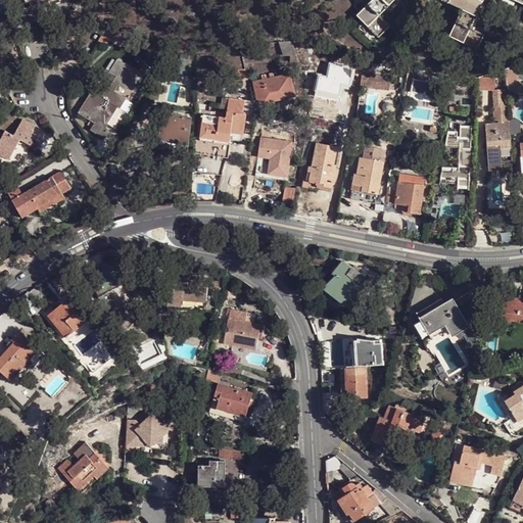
[(393,0),(371,0),(357,15),(378,38),(389,26),(379,15),(393,0)]
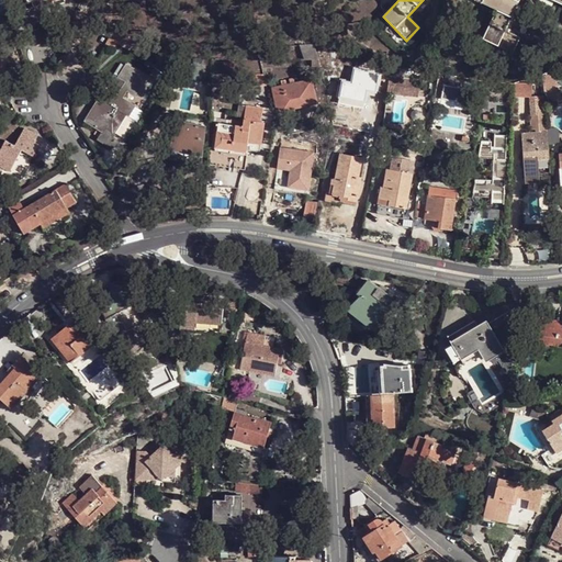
[(561,0),(474,0),(496,10),(483,40),(513,53),(519,37),(505,31),(519,0),(551,0),(561,4),(561,0)]
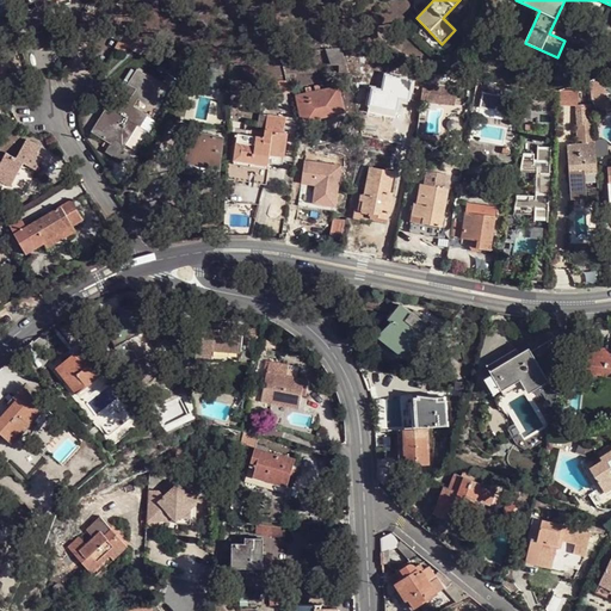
[(127,48),(133,37),(123,32),(115,47),(124,53),(127,48)]
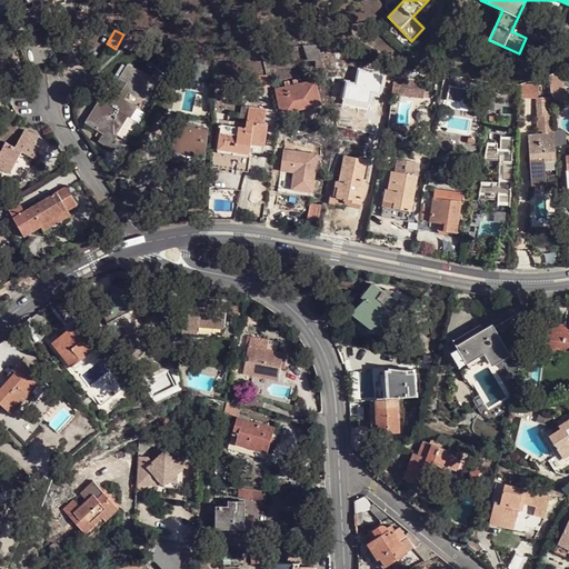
[(130,50),(137,39),(123,35),(118,45),(130,50)]
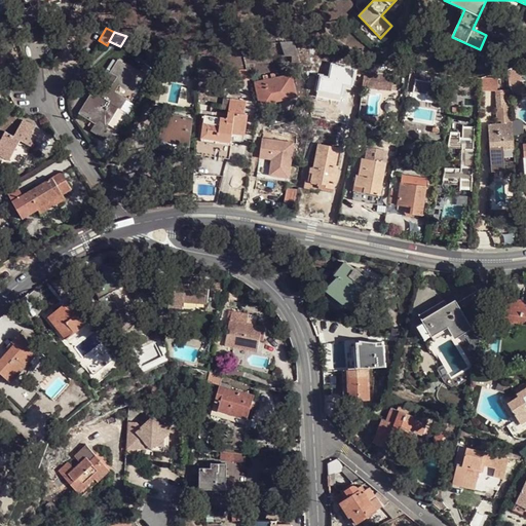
[(297,55),(295,41),(278,42),(282,55),(289,55),(297,55)]
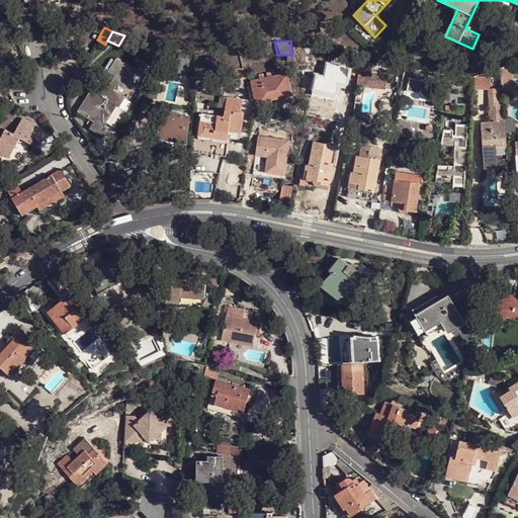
[(117,106),(123,97),(112,90),(117,82),(125,88),(136,72),(116,60),(115,61),(112,59),(103,73),(109,77),(98,94),(92,89),(79,110),(95,121),(90,128),(98,134),(106,121),(105,120),(115,105),(117,106)]
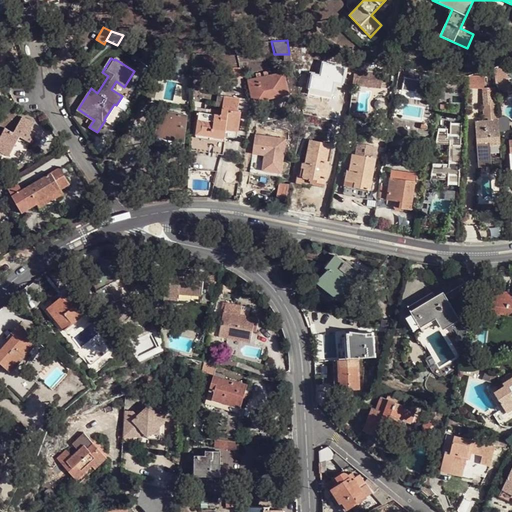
[(185,59),(183,59),(173,58),(169,71),(183,72),(185,59)]
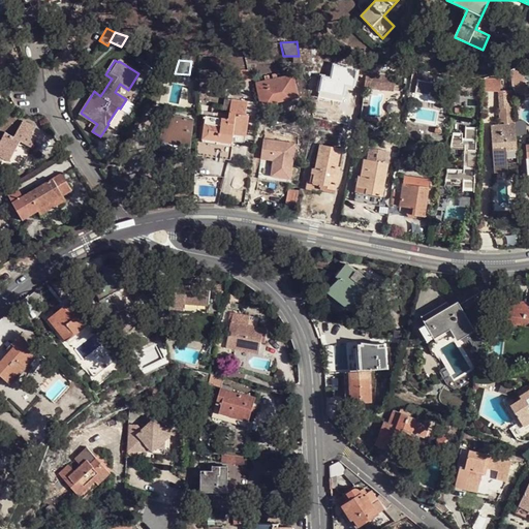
[(247,70),(231,69),(231,82),(251,84),(247,70)]
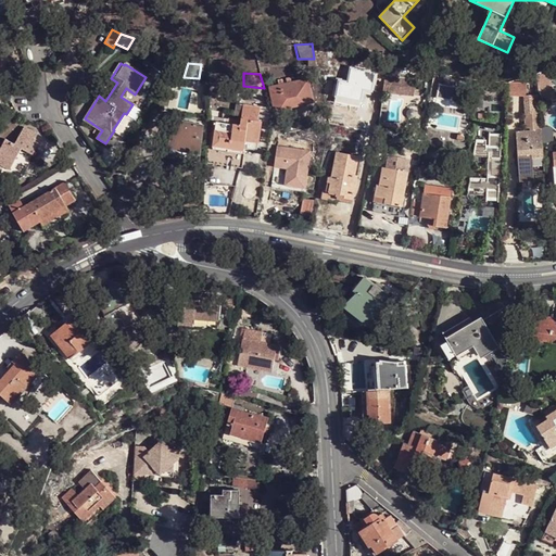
[(538,79),(539,90),(552,85),(548,75),(538,79)]
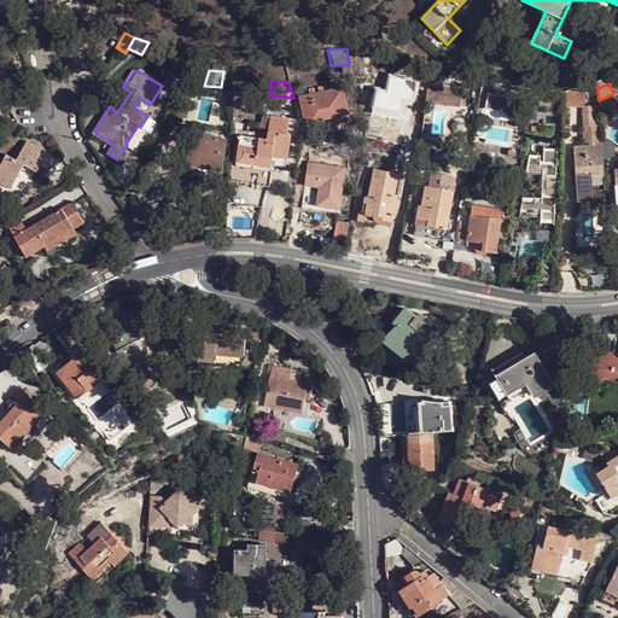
[(460,105),(461,87),(426,85),(425,103),(460,105)]
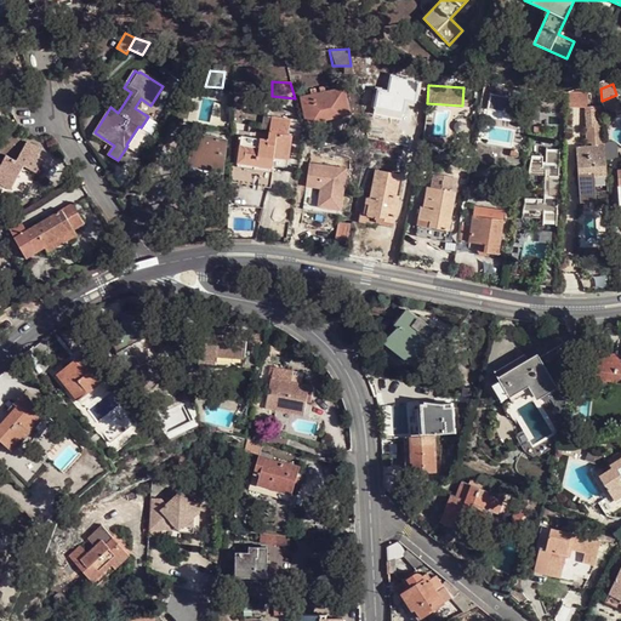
[(315,93),(314,90),(314,89),(311,90),(312,95),(301,97),(305,118),(308,118),(307,119),(307,120),(308,121),(309,123),(311,123),(349,114),(343,87),(325,91),(324,86),(319,87),(319,89),(320,93),(315,93)]
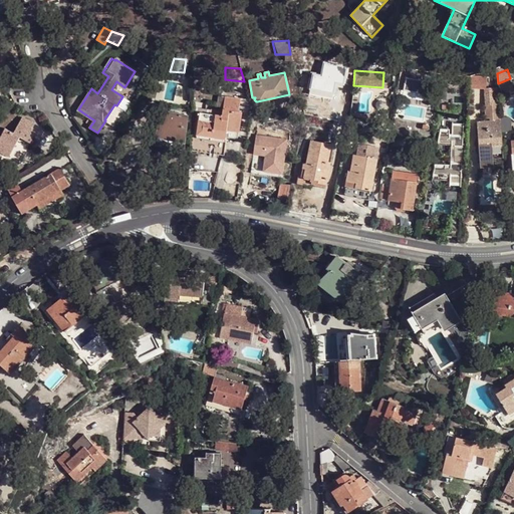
[(420,80),(411,78),(409,90),(418,91),(420,80)]
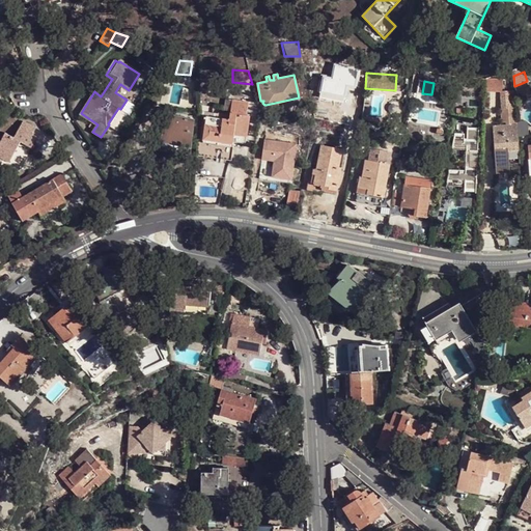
[(527,81),(514,86),(518,96),(530,93),(527,81)]
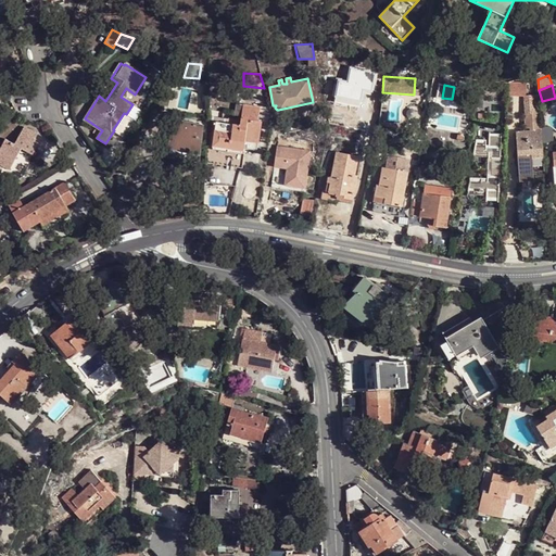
[(540,112),(539,99),(523,101),(525,113),(540,112)]
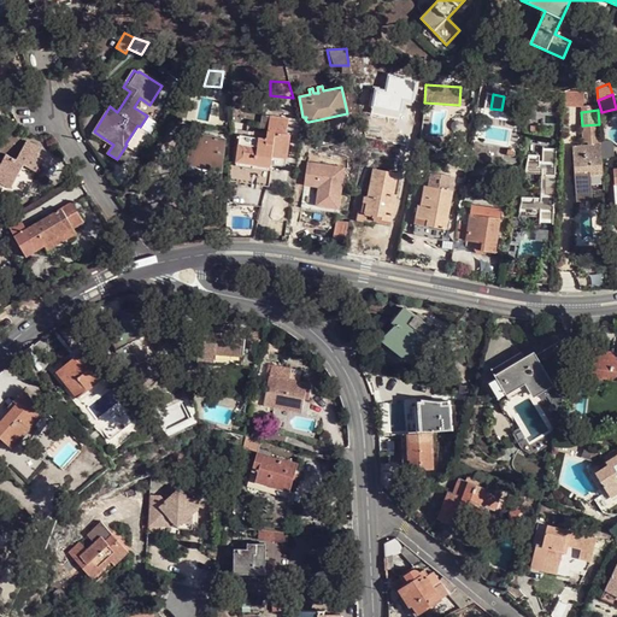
[(158,123),(147,116),(140,127),(151,134),(158,123)]
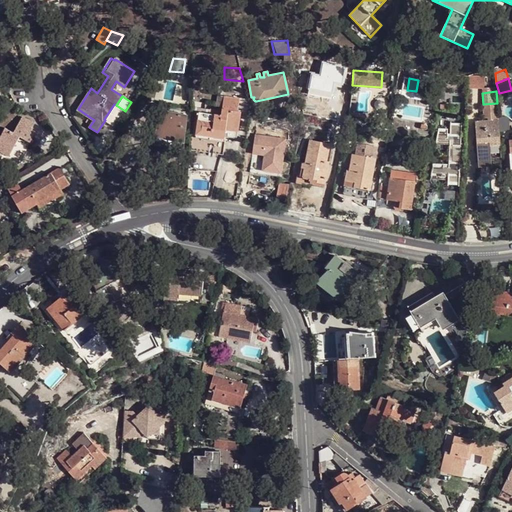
[(239,102),(224,99),(221,116),(218,115),(219,111),(204,108),(203,112),(202,119),(199,118),(197,134),(189,133),(188,149),(209,152),(211,136),(215,137),(212,153),(217,153),(223,154),(225,138),(226,135),(235,136),(240,111),(237,110),(239,102)]
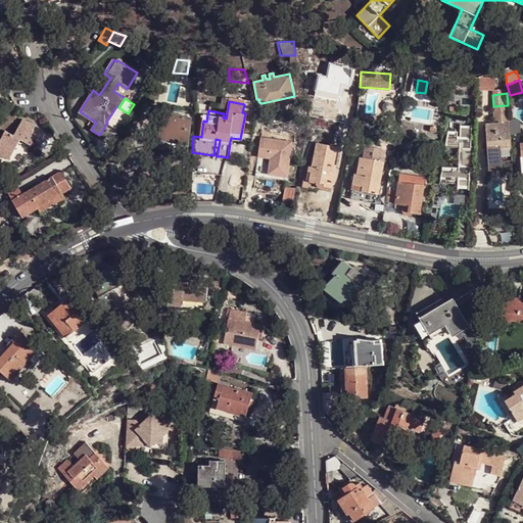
[(162,111),(154,110),(151,121),(159,124),(162,111)]
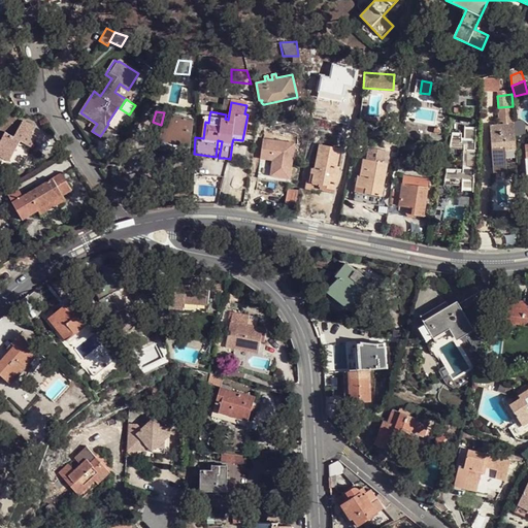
[(161,136),(190,142),(191,131),(192,120),(167,113),(161,136)]
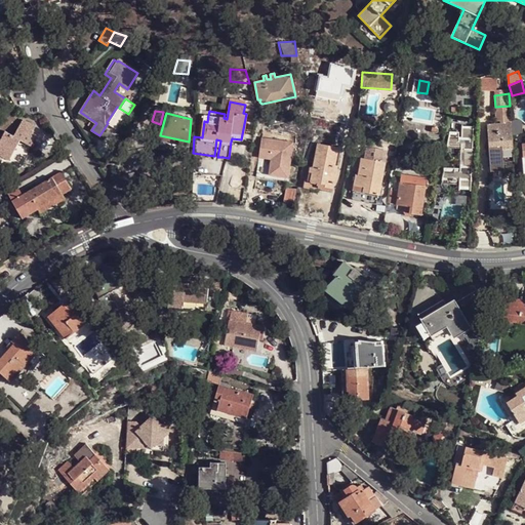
[(34,127),(23,121),(13,136),(6,131),(0,142),(0,155),(9,160),(21,139),(31,146),(36,136),(31,134),(34,127)]
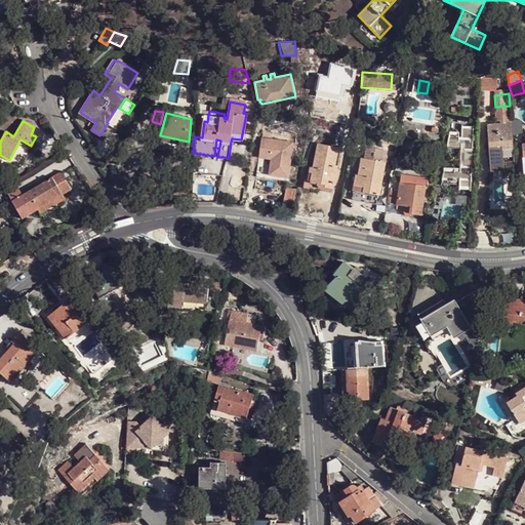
[(487,124),(488,145),(513,143),(511,123),(487,124)]
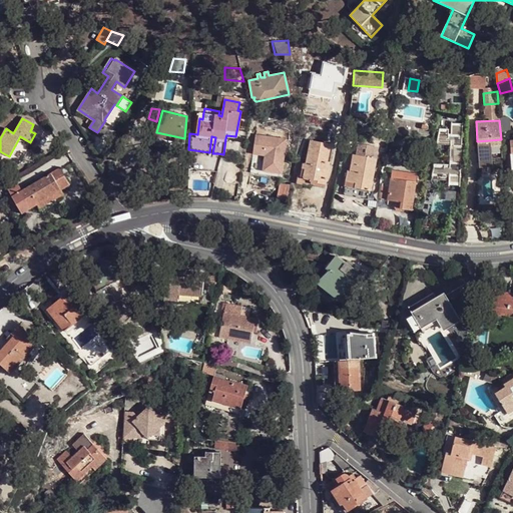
[(437,139),(462,141),(462,122),(452,122),(452,131),(449,131),(449,126),(440,126),(437,139)]
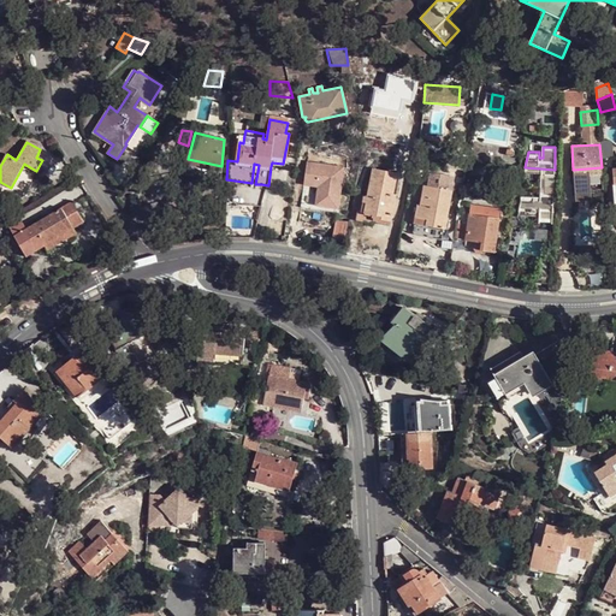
[(134,158),(126,153),(123,159),(130,164),(134,158)]
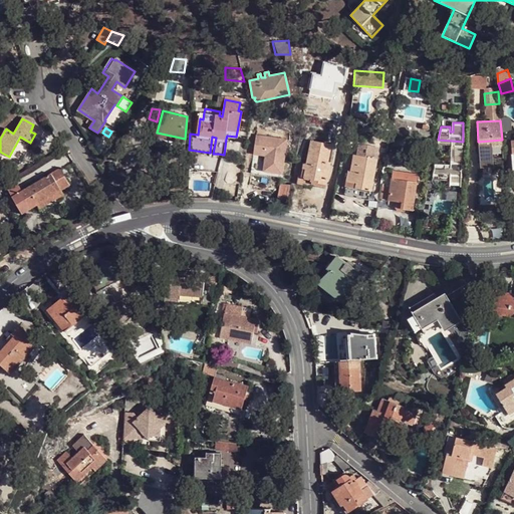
[(184,144),(185,139),(157,133),(156,137),(184,144)]
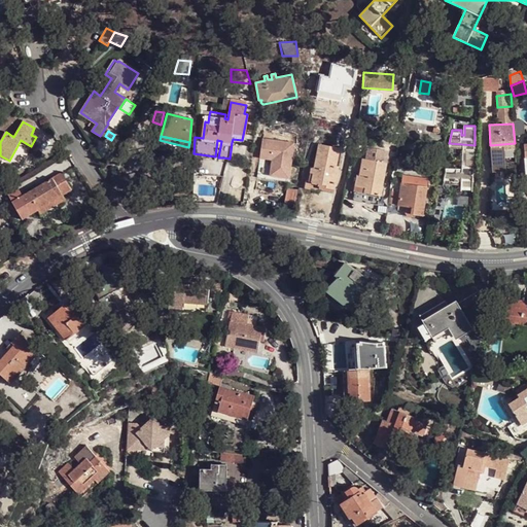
[(261,137),(258,159),(271,160),(269,175),(290,177),(294,141),(261,137)]
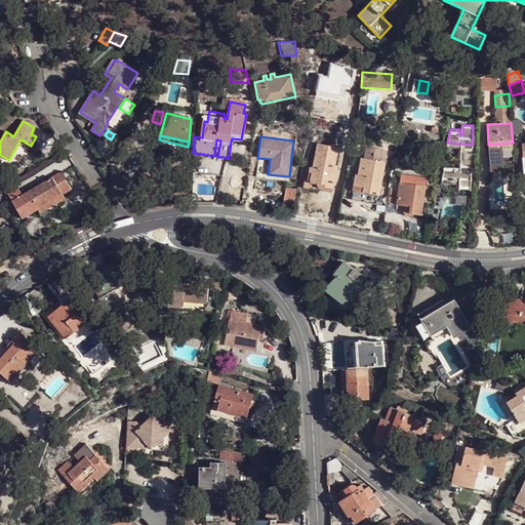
[(103,140),(95,153),(103,164),(114,147),(103,140)]
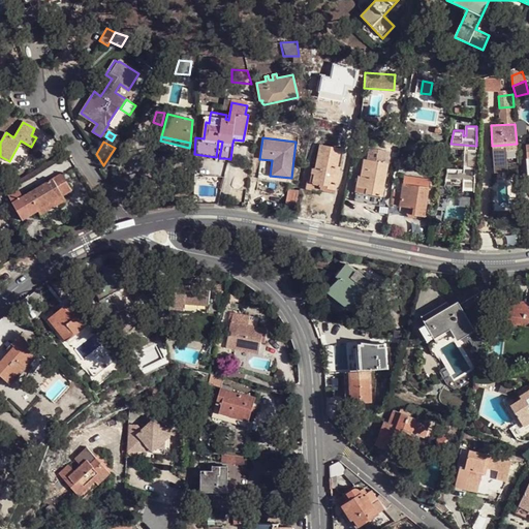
[(314,174),(310,173),(308,173),(305,189),(320,192),(320,190),(321,187),(336,189),(340,166),(337,165),(340,148),(319,144),(315,168),(314,174)]
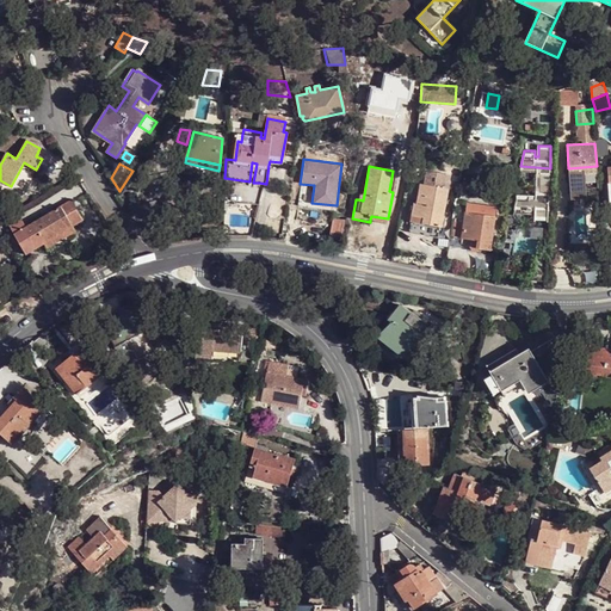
[(550,168),(520,166),(520,168),(537,170),(535,193),(517,192),(514,210),(535,213),(535,220),(547,220),(549,193),(539,193),(541,173),(549,174),(550,168)]
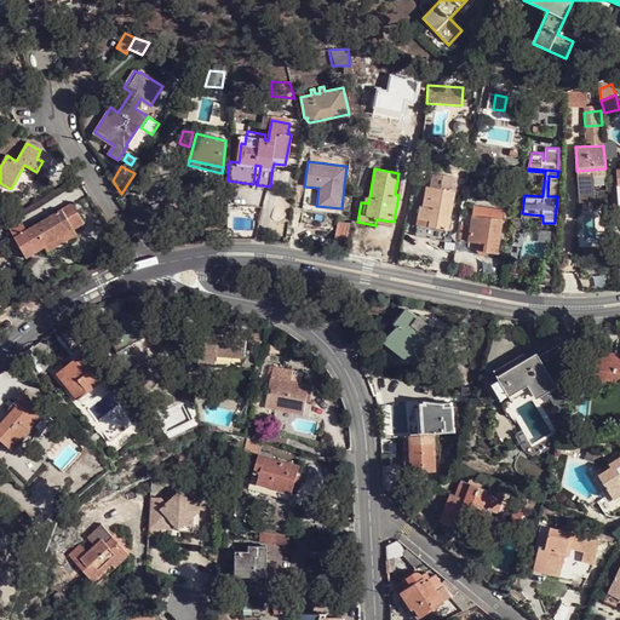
[(606,168),(577,171),(579,193),(592,193),(607,191),(606,168)]
